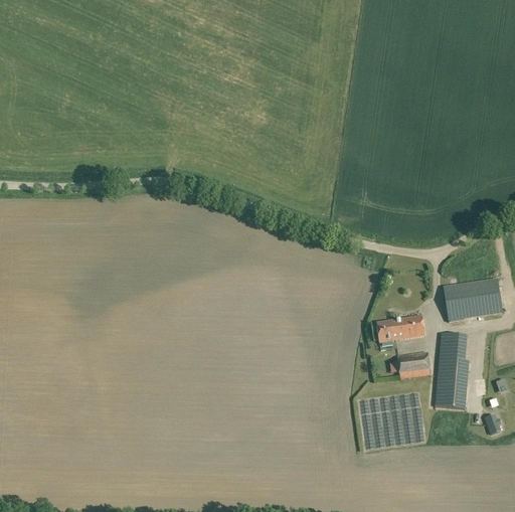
[(444,286),(449,321),(464,318),(464,317),(502,311),(497,278),(444,286)]
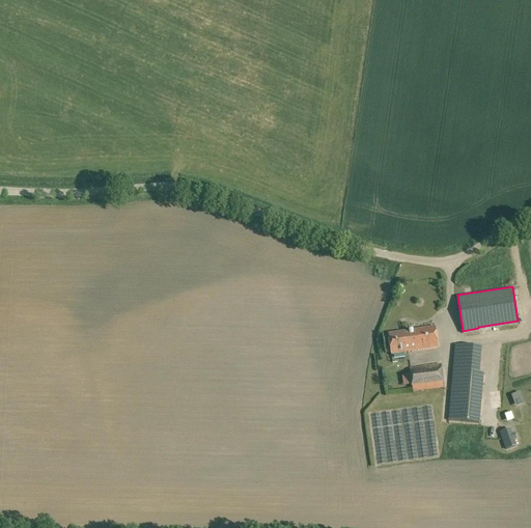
[(388,332),(391,353),(439,345),(436,325),(388,332)]
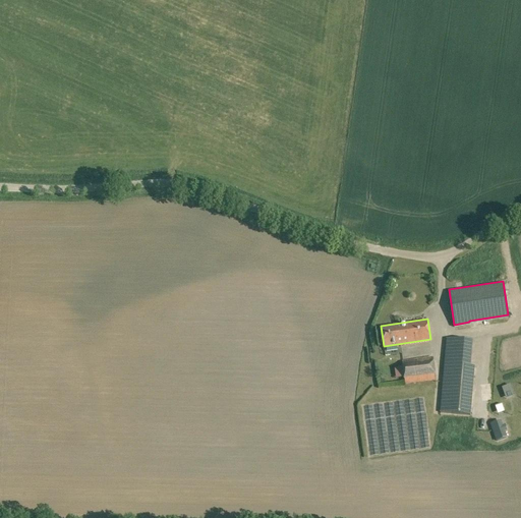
[(440,410),(471,412),(475,364),(470,363),(471,338),(446,336),(444,362),(440,410)]
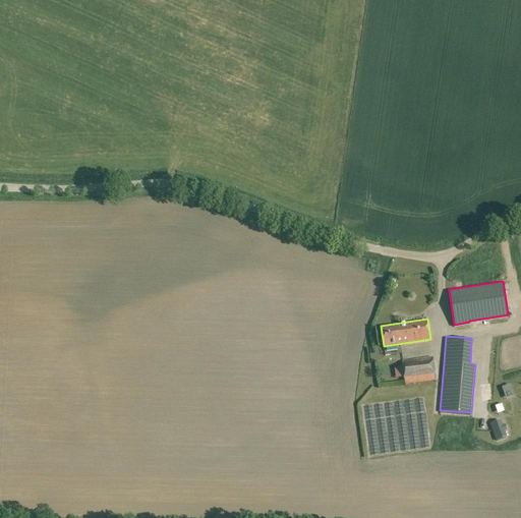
[(402,359),(405,381),(436,377),(432,355),(402,359)]
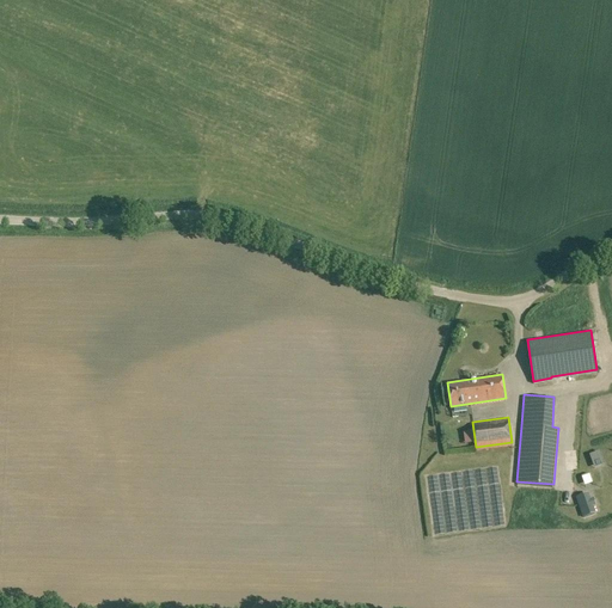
[(588,456),(588,446),(575,447),(576,458),(588,456)]
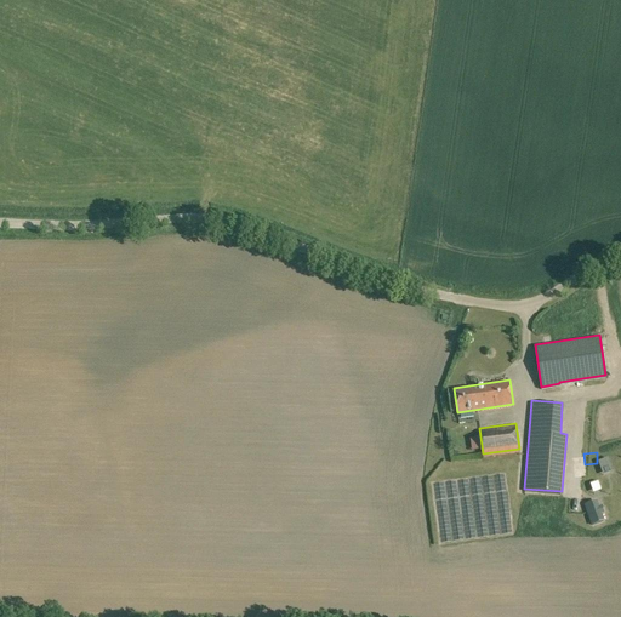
[(520,462),(497,462),(497,474),(522,474),(520,462)]
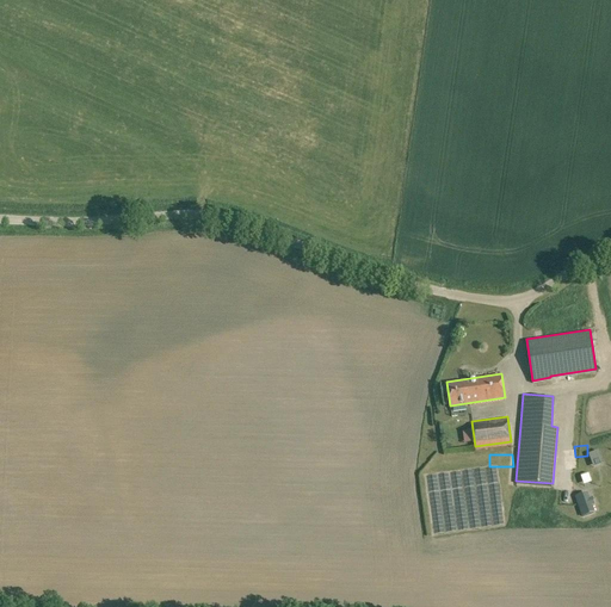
[(489,469),(487,456),(477,457),(479,470),(489,469)]
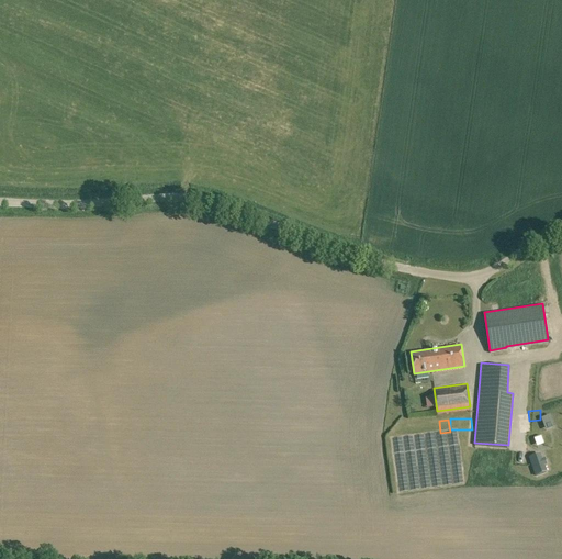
[(540,451),(532,454),(534,459),(531,460),(534,466),(536,465),(537,471),(544,469),(542,462),(544,462),(543,457),(541,458),(540,451)]
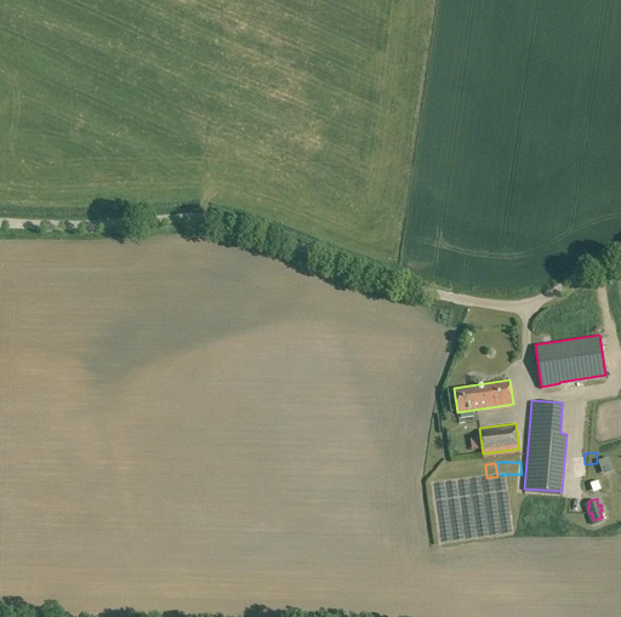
All buildings are outlined.
